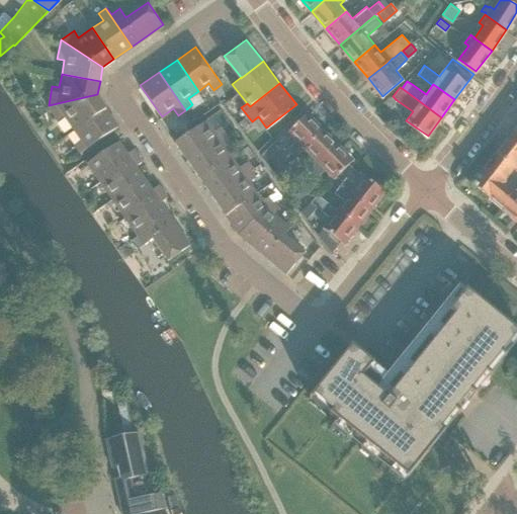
[(97,94),(49,105),(58,118),(65,113),(74,127),(105,106),(97,94)]
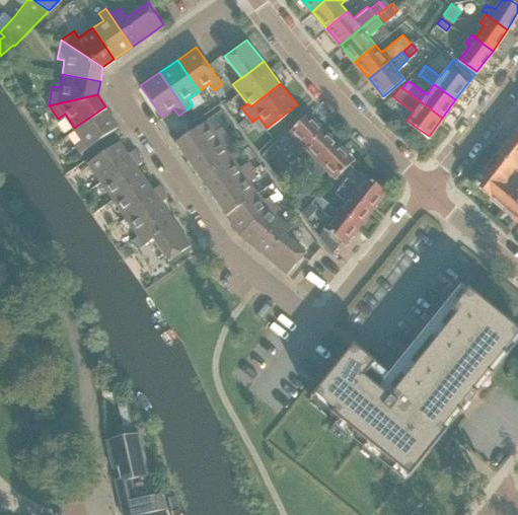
[(390,94),(385,101),(392,106),(397,100),(393,96),(390,94)]
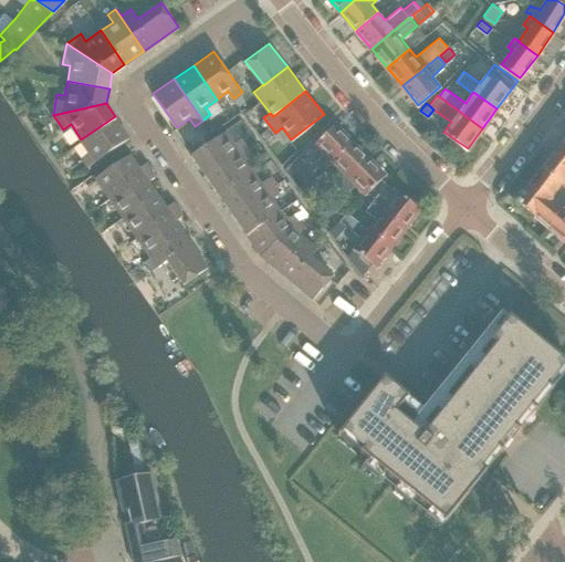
[(115,116),(81,139),(90,152),(82,156),(89,165),(129,136),(115,116)]
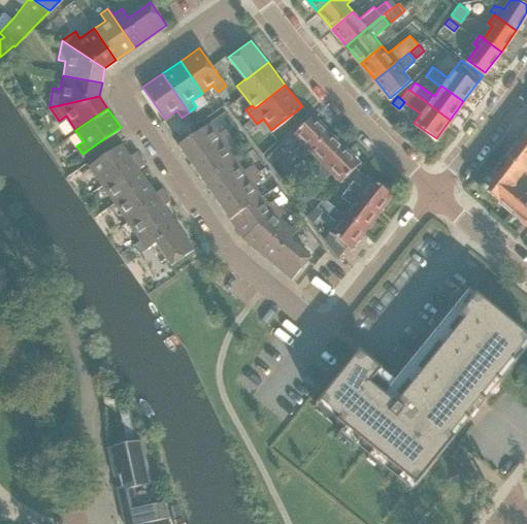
[(309,149),(329,130),(313,113),(294,133),(302,141),(294,151),(300,157),(309,149)]
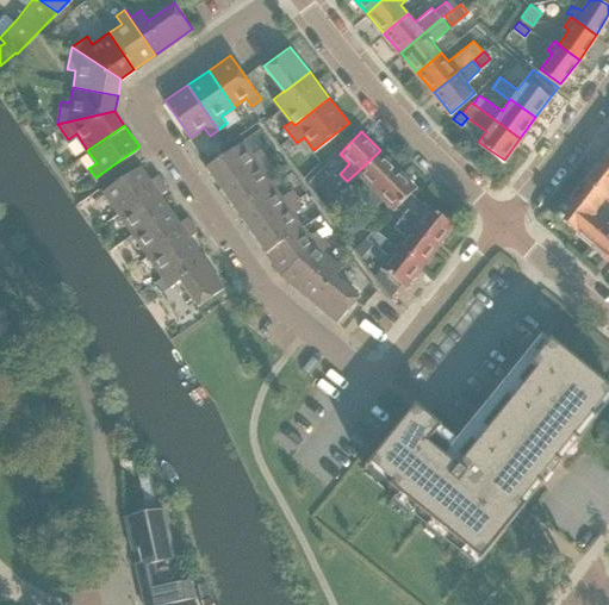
[(242,139),(206,166),(222,187),(266,156),(260,148),(253,153),(242,139)]
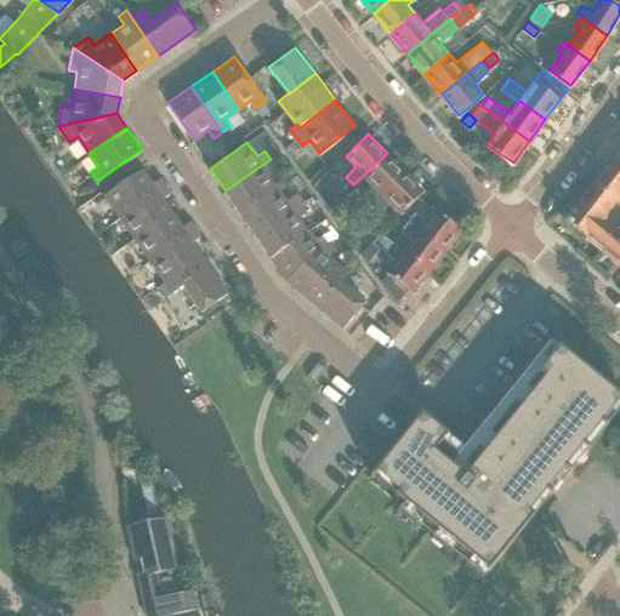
[(371,204),(405,171),(387,153),(364,175),(374,186),(364,195),(371,204)]
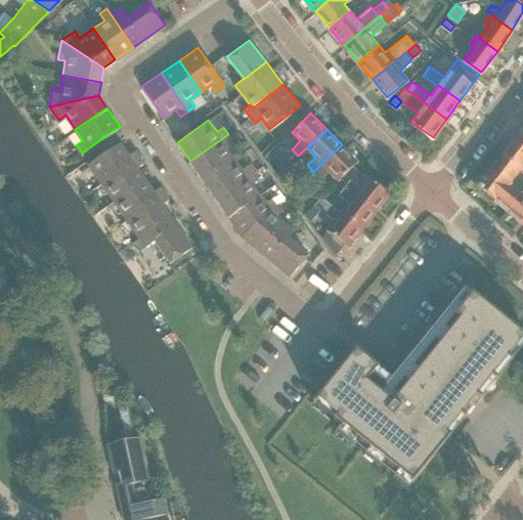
[(228,134),(190,161),(203,179),(234,157),(227,146),(233,141),(228,134)]
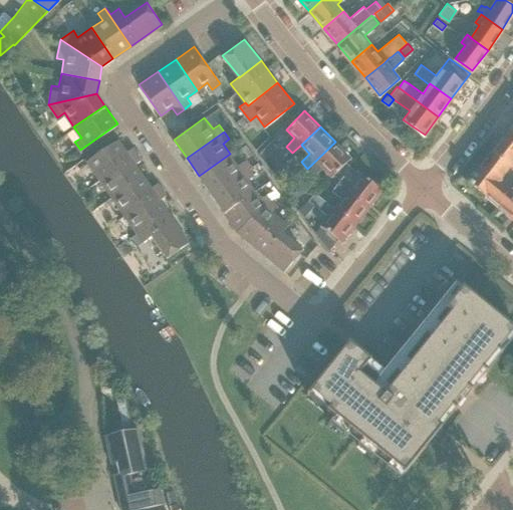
[(512,136),(507,132),(504,137),(502,136),(501,137),(502,138),(494,149),(512,164),(512,136)]
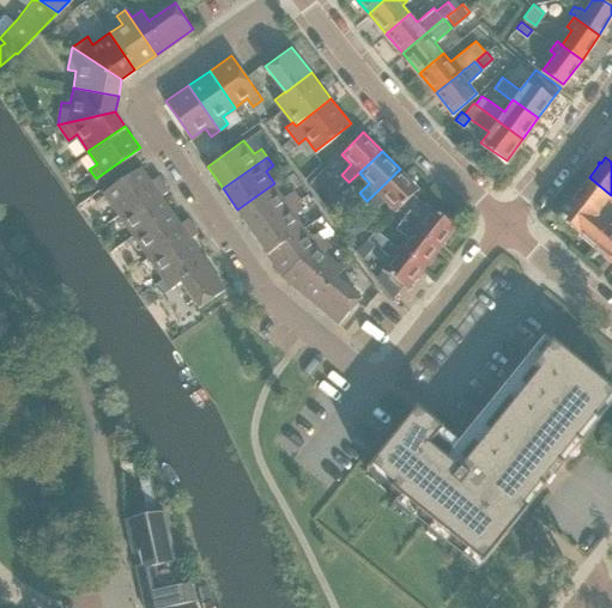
[(140,164),(103,190),(119,212),(164,181),(158,174),(151,180),(140,164)]
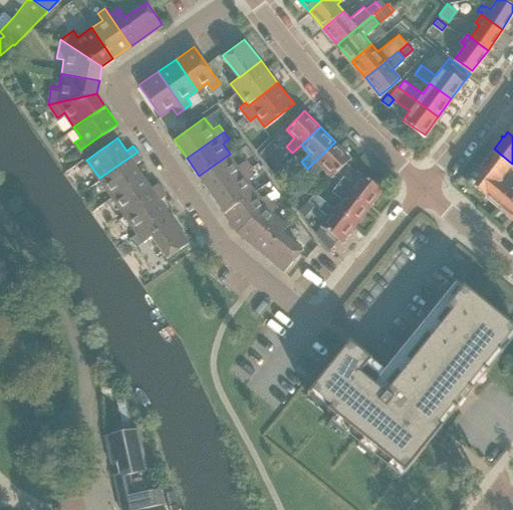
[(335,142),(307,169),(314,175),(323,167),(331,176),(350,157),(335,142)]
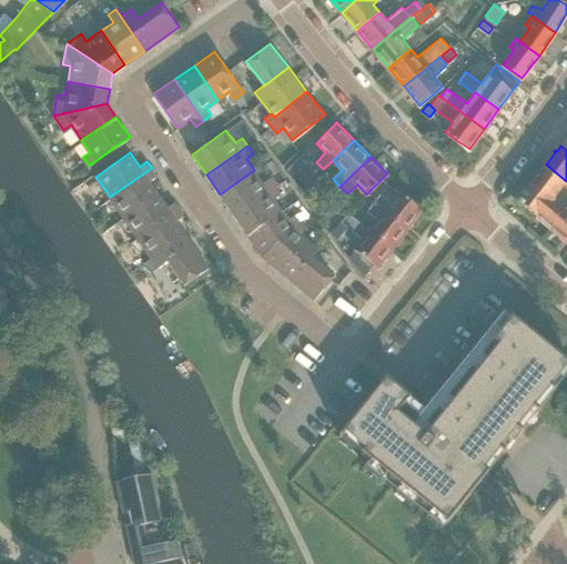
[(566,181),(546,164),(535,180),(533,179),(532,180),(534,181),(518,200),(537,215),(538,215),(552,227),(566,208),(553,197),(564,183),(566,185),(566,181)]
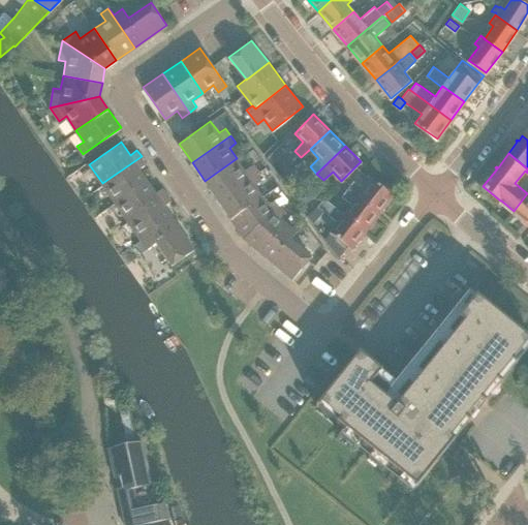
[(142,156),(102,183),(116,202),(147,180),(138,167),(146,162),(142,156)]
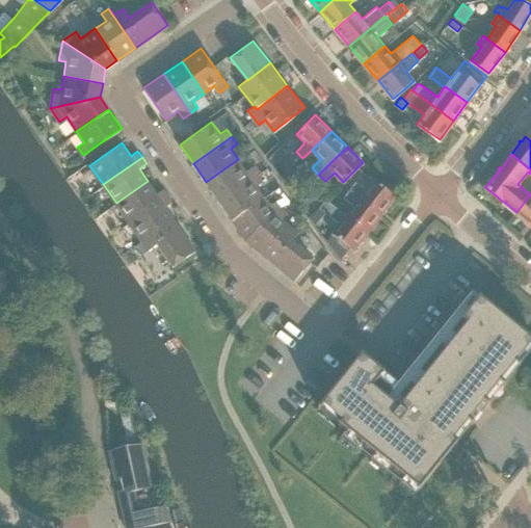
[(238,159),(206,182),(218,201),(258,174),(253,165),(245,170),(238,159)]
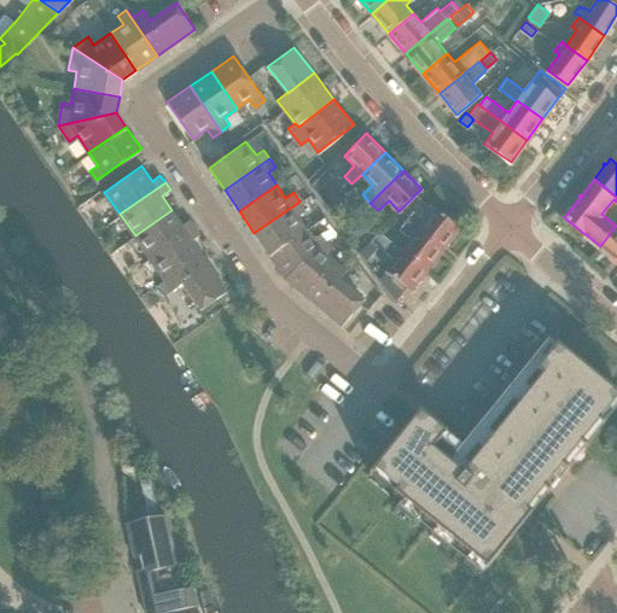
[(300,202),(254,233),(269,254),(307,228),(297,216),(306,210),(300,202)]
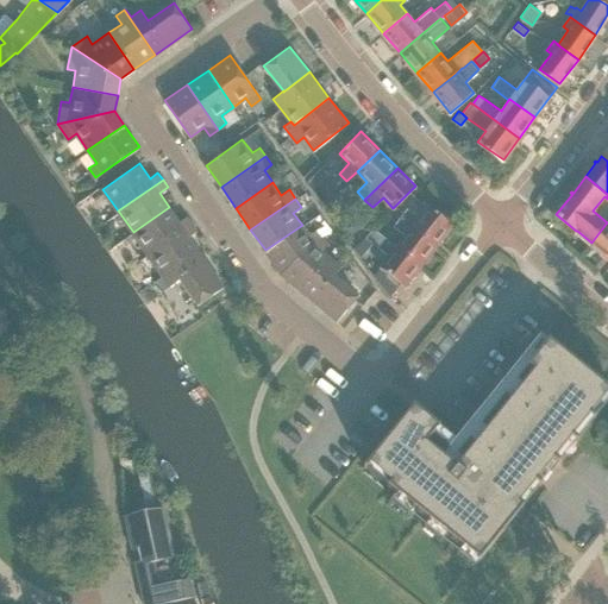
[(400,215),(437,244),(452,224),(428,205),(419,216),(407,207),(400,215)]
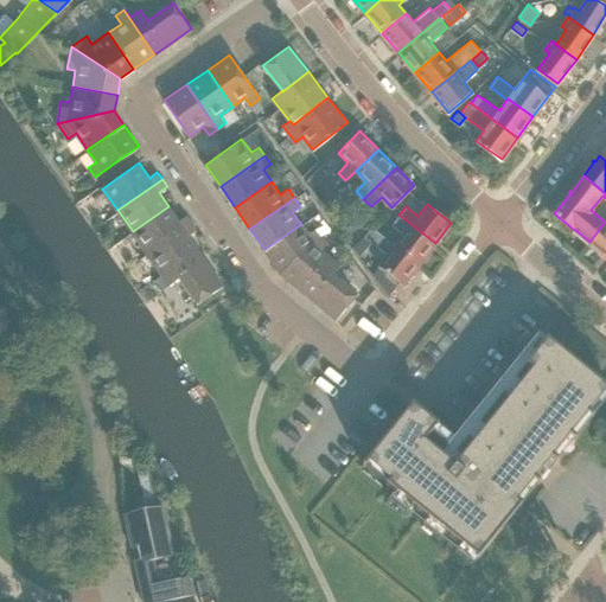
[(168,206),(133,231),(147,253),(191,222),(186,215),(178,219),(168,206)]
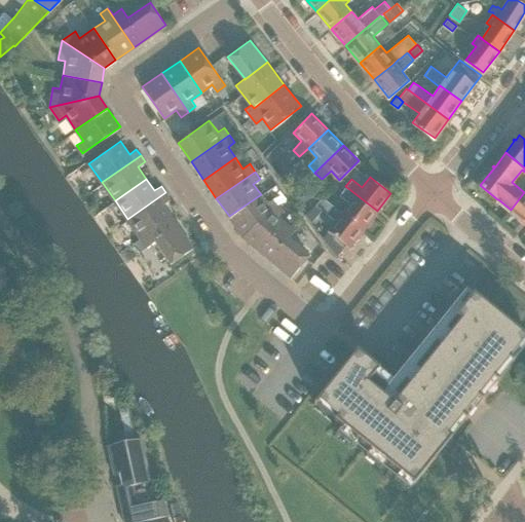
[(300,204),(313,193),(305,183),(292,194),(300,204)]
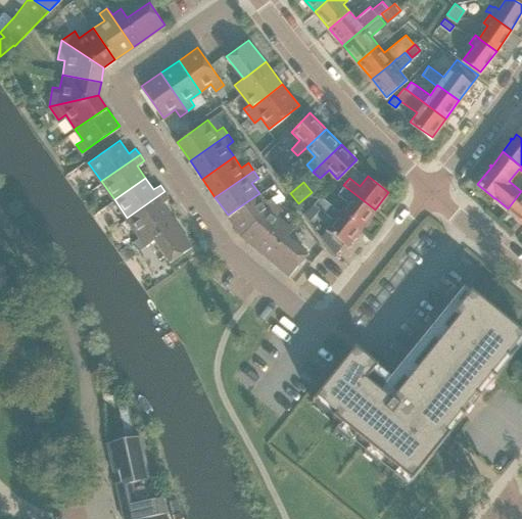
[(362,227),(375,209),(343,185),(338,192),(348,200),(341,210),(340,210),(362,227)]
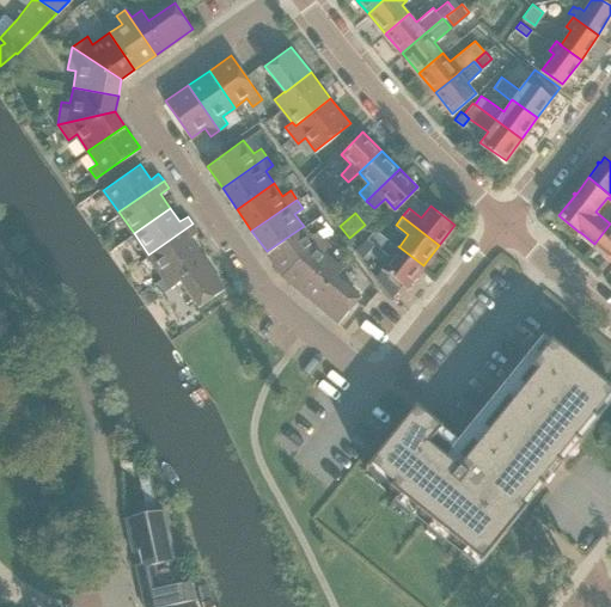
[(193,224),(148,255),(163,276),(200,250),(190,237),(199,231),(193,224)]
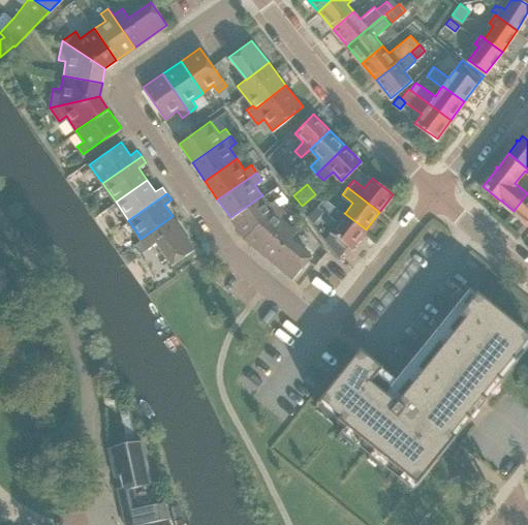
[(527,193),(514,211),(527,222),(527,193)]
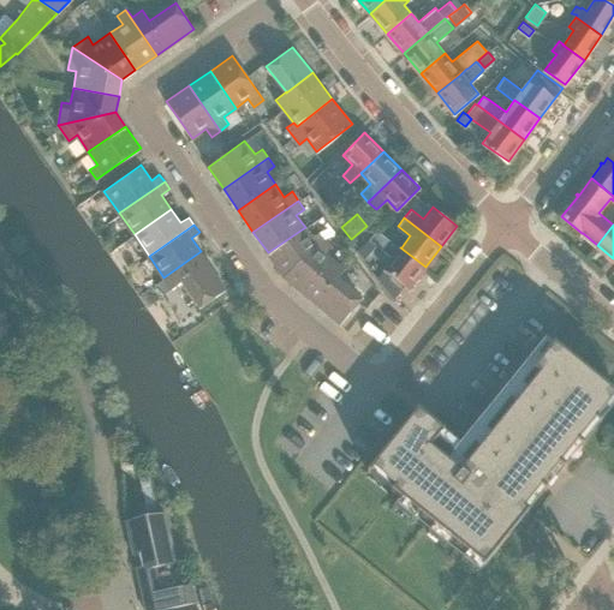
[(305,227),(268,252),(284,276),(325,239),(320,231),(311,237),(305,227)]
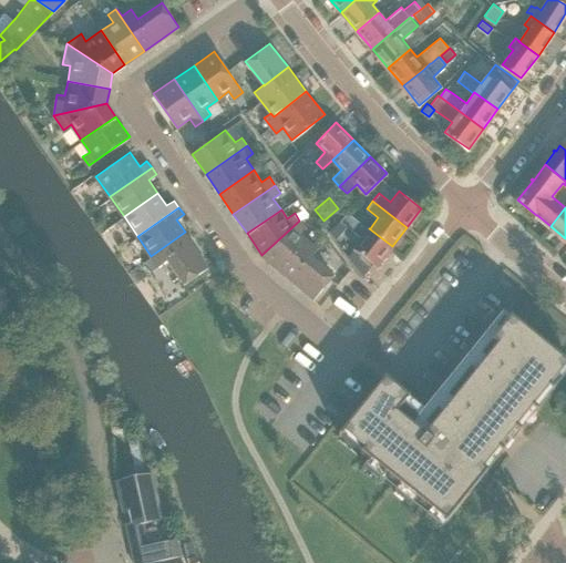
[(347,212),(340,219),(362,237),(354,247),(377,265),(392,246),(369,228),(347,212)]
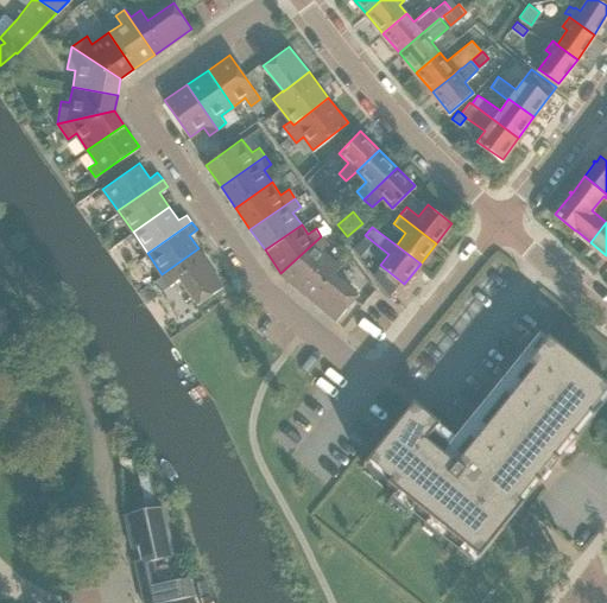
[(321,236),(280,273),(302,291),(330,256),(322,248),(328,241),(321,236)]
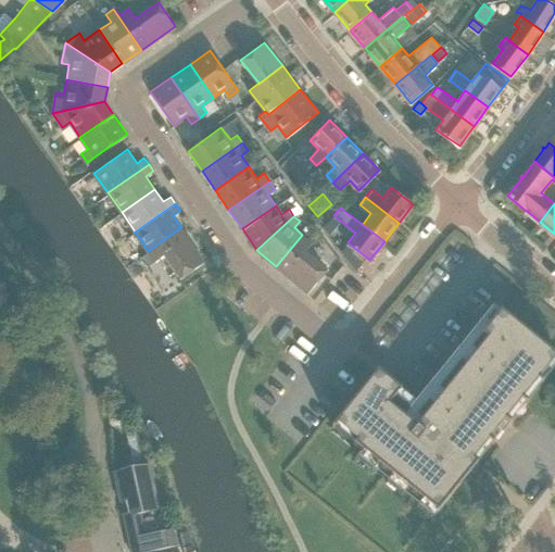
[(181,227),(148,251),(155,261),(164,254),(180,278),(205,261),(181,227)]
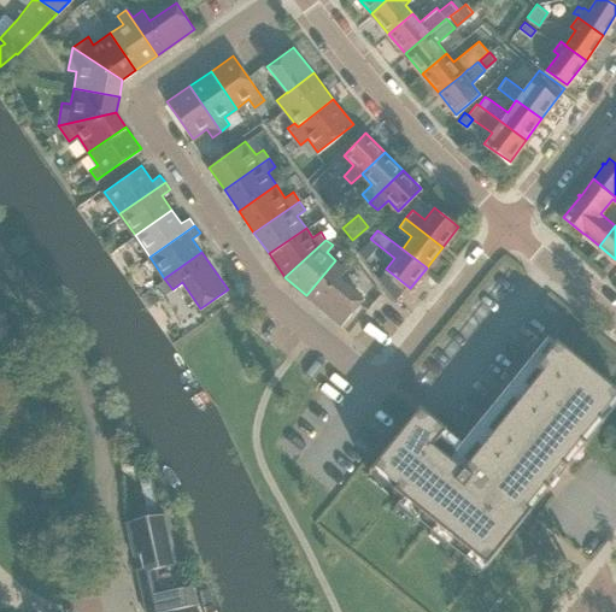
[(335,260),(306,295),(341,324),(363,299),(339,278),(346,269),(335,260)]
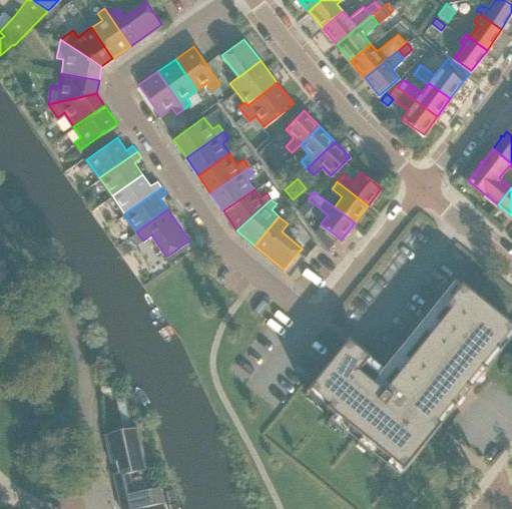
[(511,325),(462,285),(436,317),(441,321),(384,392),(359,372),(370,358),(348,340),(307,392),(309,393),(314,388),(331,402),(326,408),(404,470),(435,432),(434,432),(439,426),(441,424),(440,423),(444,418),(453,407),(454,408),(456,405),(455,405),(468,388),(470,389),(471,387),(470,386),(483,369),(485,370),(486,368),(480,363),(494,347),(500,352),(501,350),(496,345),(510,327),(511,328),(511,325)]
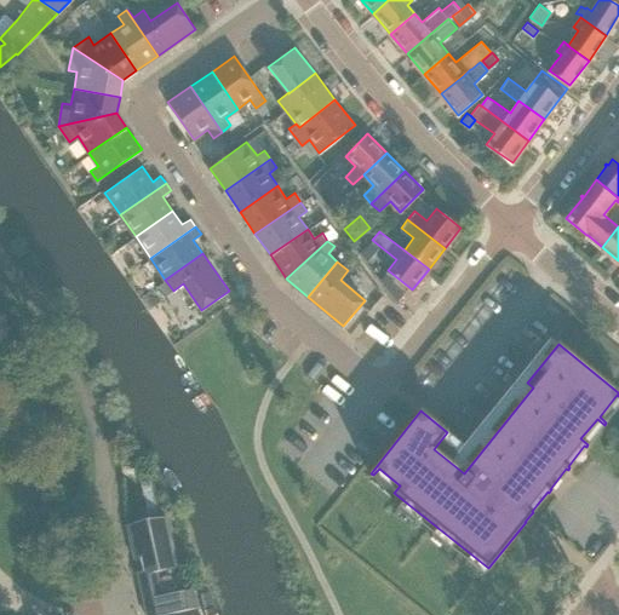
[(178,564),(167,515),(127,524),(135,557),(143,556),(145,569),(138,570),(148,614),(154,614),(198,605),(194,588),(162,596),(156,569),(178,564)]
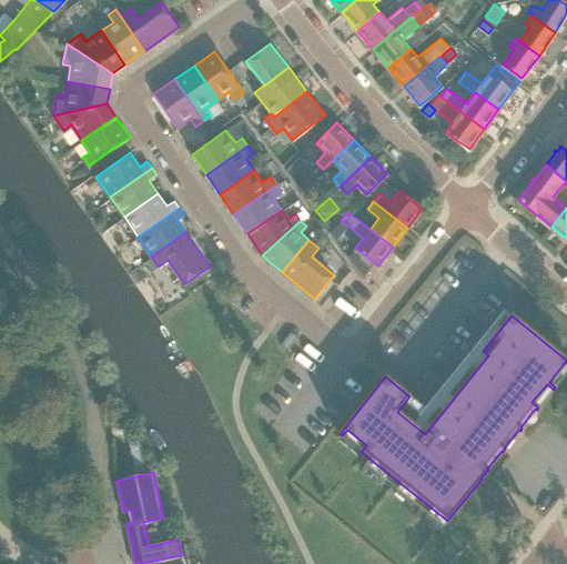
[(200,563),(198,554),(188,556),(189,563),(200,563)]
